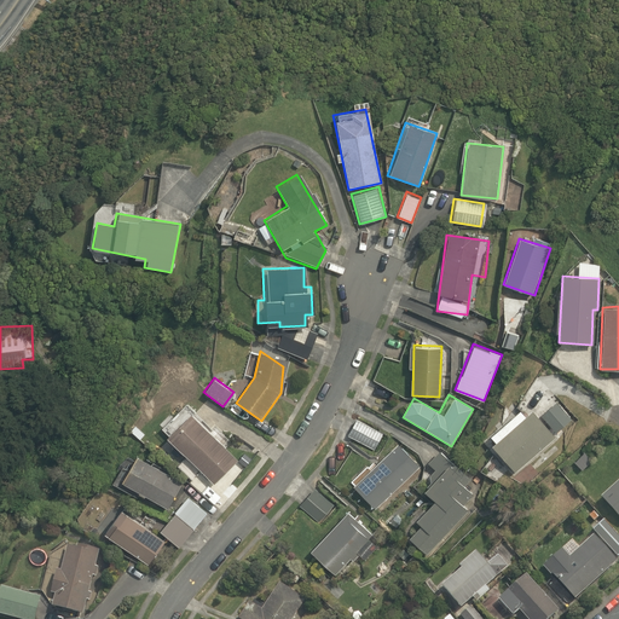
[(557,400),(541,416),(556,433),(573,417),(557,400)]
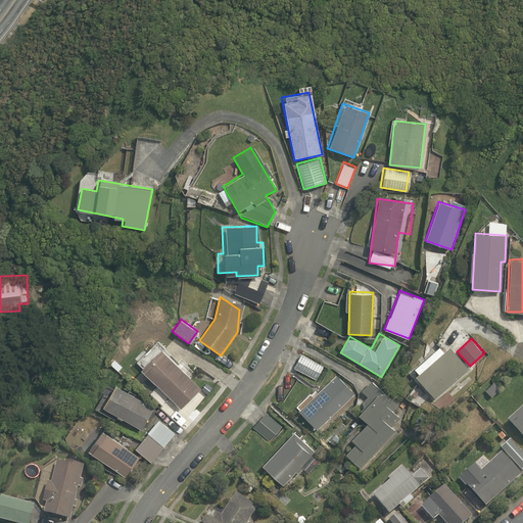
[(413,373),(433,398),(467,370),(446,344),(413,373)]
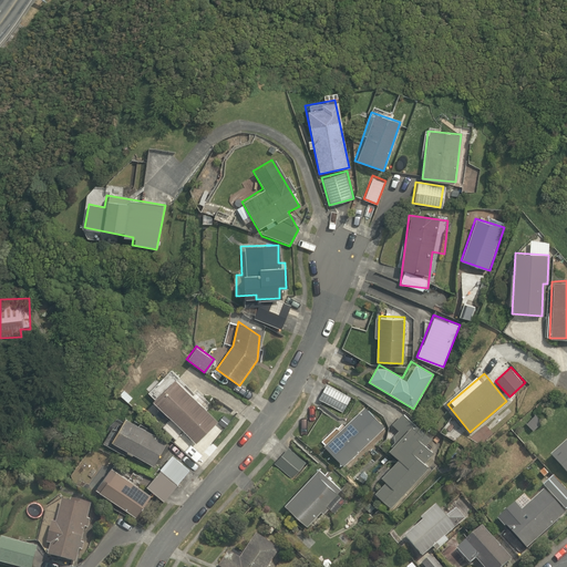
[(216,421),(173,379),(153,400),(158,405),(156,408),(195,443),(216,421)]
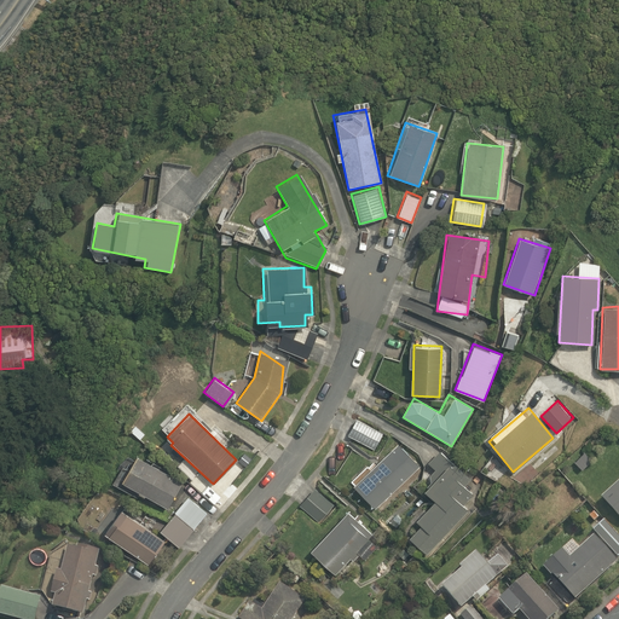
[(385,435),(357,417),(346,433),(374,451),(385,435)]
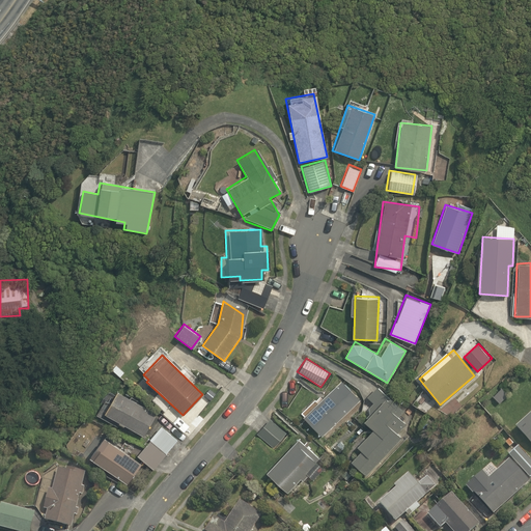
[(340,382),(302,416),(322,437),(359,402),(340,382)]
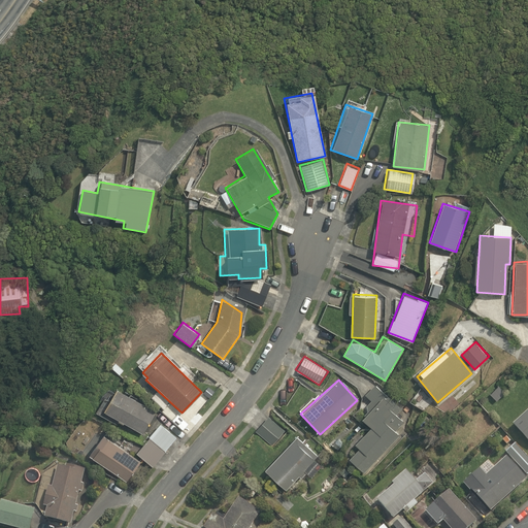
[(348,459),(362,473),(397,436),(393,433),(403,423),(395,415),(400,408),(374,384),(363,395),(371,403),(359,416),(369,426),(351,444),(356,450),(348,459)]
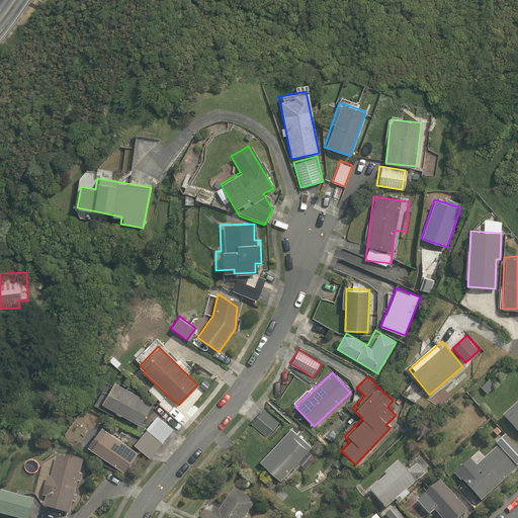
[(152,402),(110,380),(98,405),(139,426),(152,402)]
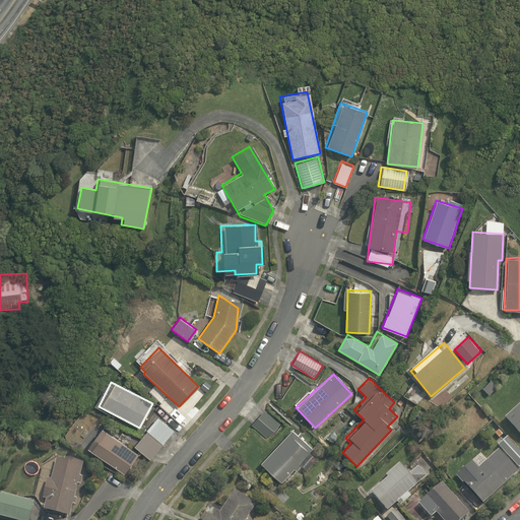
[(519,404),(504,418),(519,437),(519,404)]
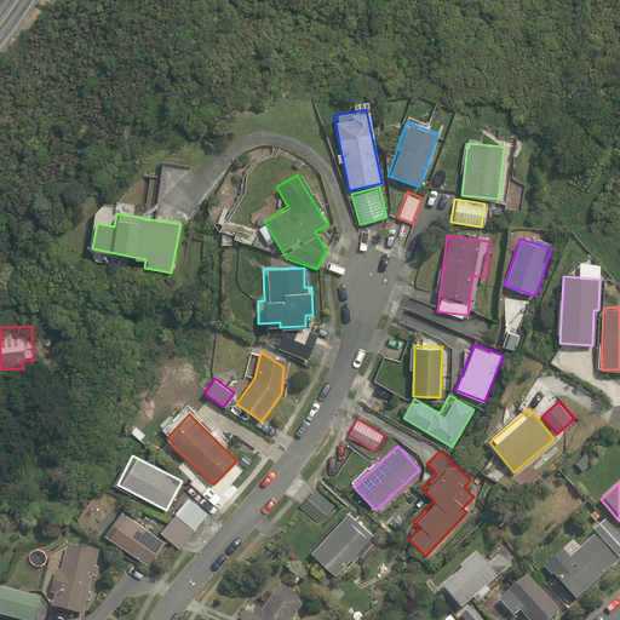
[(319,522),(334,505),(316,489),(302,506),(319,522)]
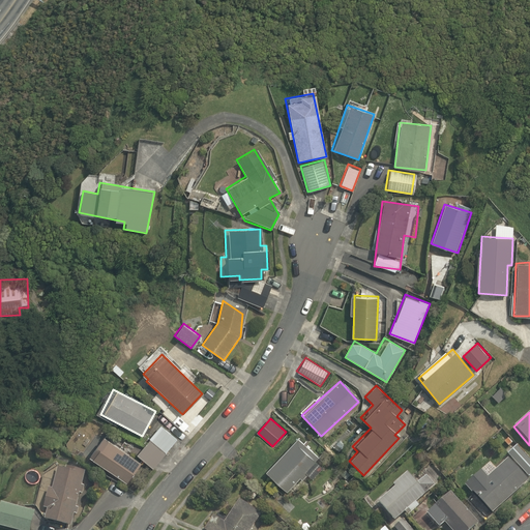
[(176,438),(158,424),(135,454),(153,468),(176,438)]
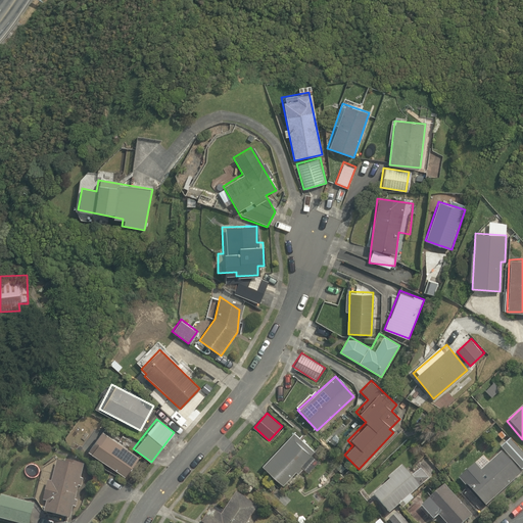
[(138,456),(102,433),(89,455),(125,477),(138,456)]
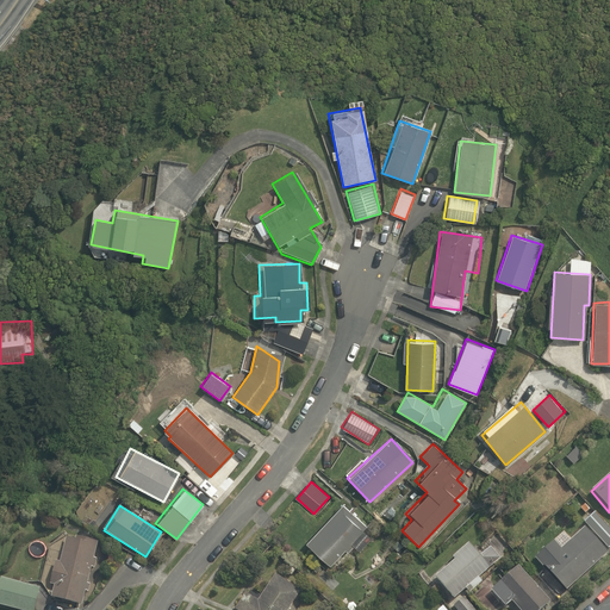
[(378,539),(340,505),(304,546),(328,566),(341,552),(347,556),(354,548),(362,555),(378,539)]
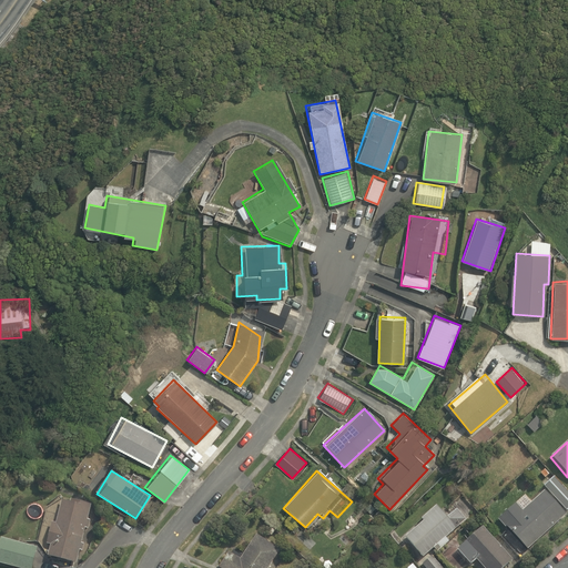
[(515,501),(496,519),(524,549),(567,507),(567,493),(555,478),(521,509),(515,501)]
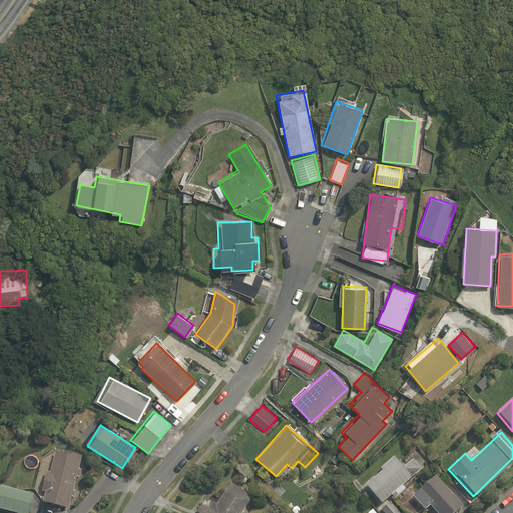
[(70,509),(79,455),(53,451),(49,472),(44,471),(41,489),(46,490),(43,505),(70,509)]
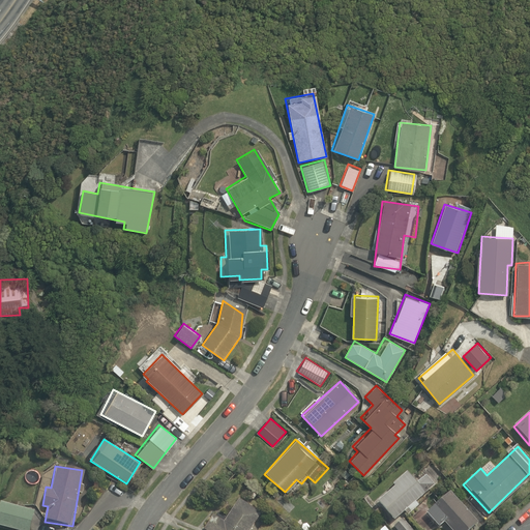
[(415,500),(427,491),(431,495),(445,482),(431,466),(414,479),(405,469),(389,482),(391,486),(376,499),(393,520),(403,511),(406,516),(419,504),(415,500)]
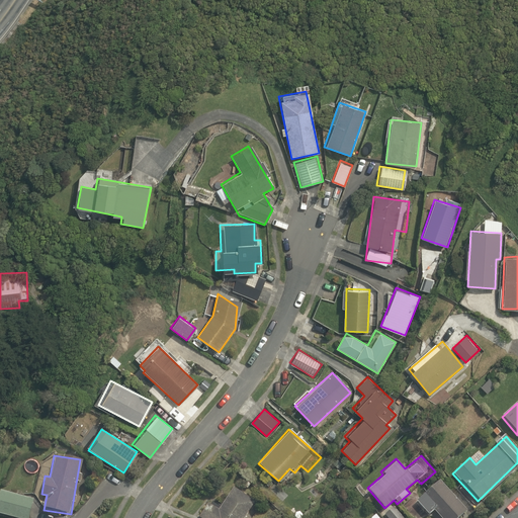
[(456,517),(465,510),(438,480),(414,502),(427,516),(432,511),(435,513),(429,517),(456,517)]
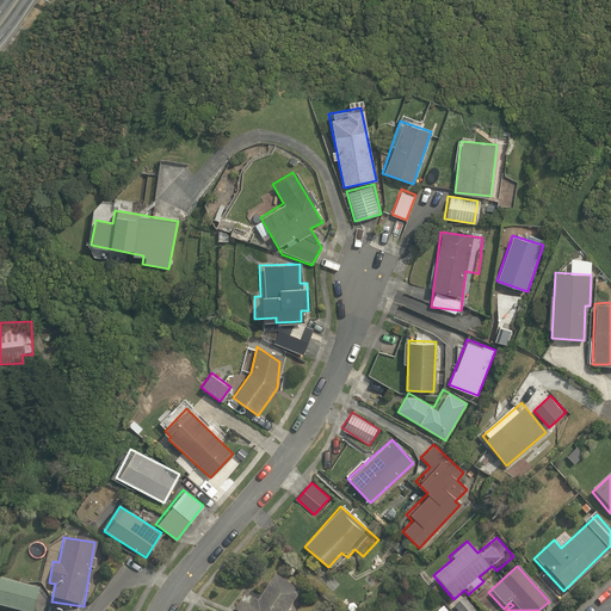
[(285,610),(298,591),(272,575),(259,598),(246,590),(233,610),(285,610)]
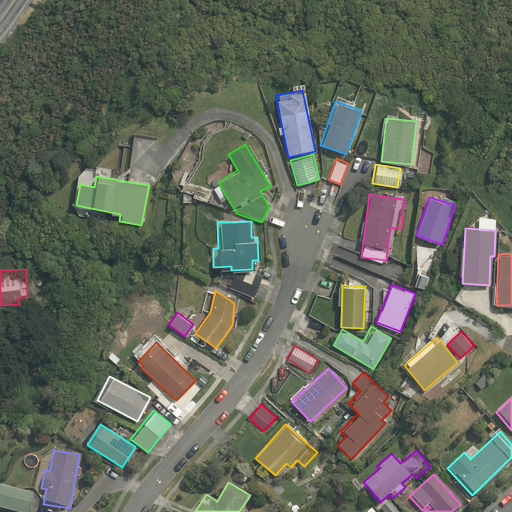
[(26,511),(32,493),(0,484),(0,508),(13,511),(26,511)]
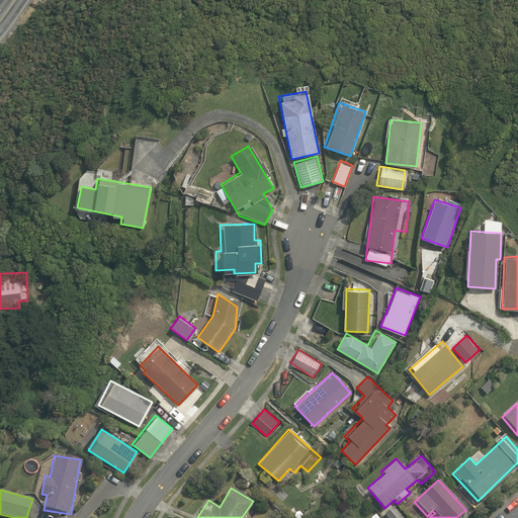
[(405,517),(393,504),(382,514),(385,517),(405,517)]
